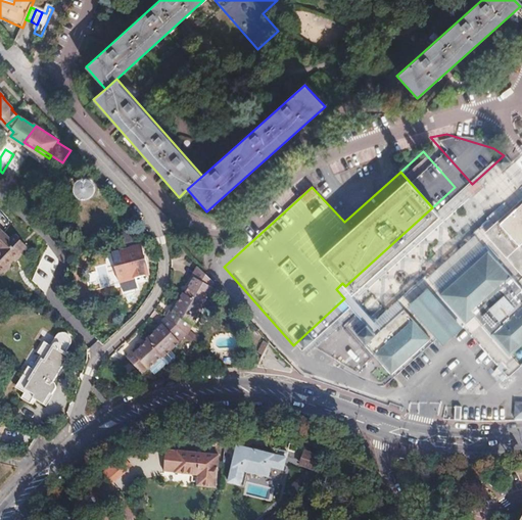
[(87,183),(84,183),(82,184),(80,186),(79,189),(79,191),(79,194),(81,196),(83,197),(85,198),(87,198),(90,197),(92,196),(93,194),(94,191),(94,188),(93,186),(91,184),(87,183)]
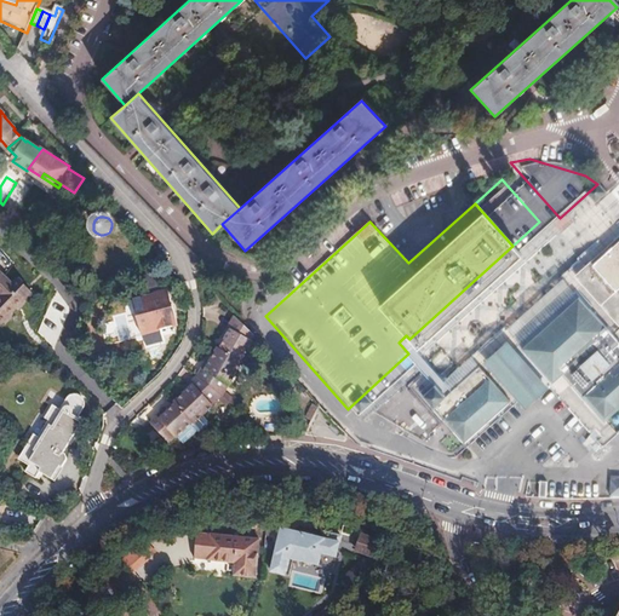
[(599,262),(574,285),(612,328),(618,321),(618,234),(594,257),(599,262)]
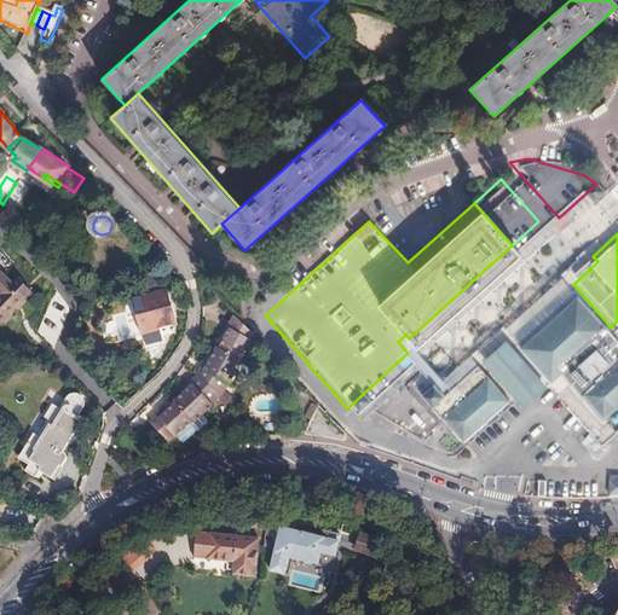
[(0,272),(0,294),(3,297),(0,300),(0,331),(34,294),(19,282),(15,286),(0,272)]
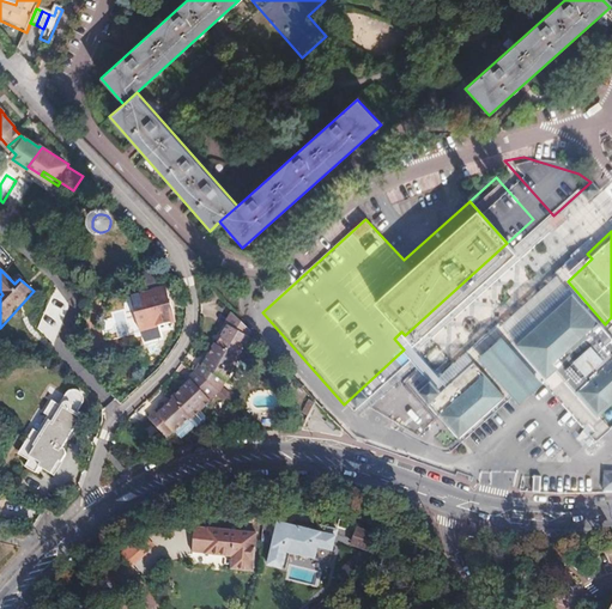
[(611,317),(605,324),(568,281),(504,340),(592,439),(611,420),(611,317)]
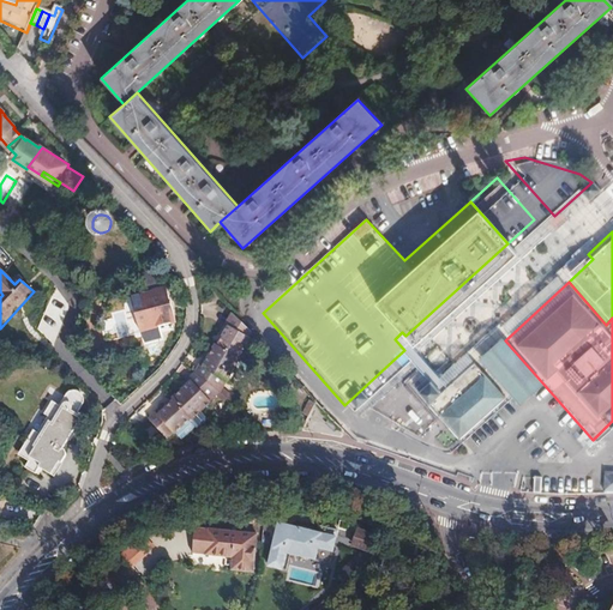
[(156,310),(128,319),(138,348),(166,339),(156,310)]
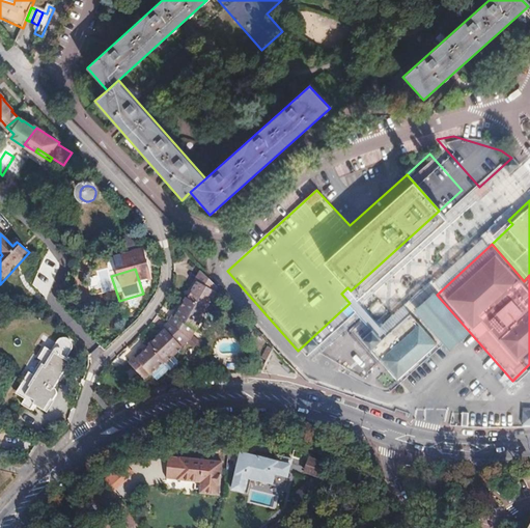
[(215,298),(219,292),(202,275),(195,287),(198,289),(188,305),(206,316),(216,299),(215,298)]
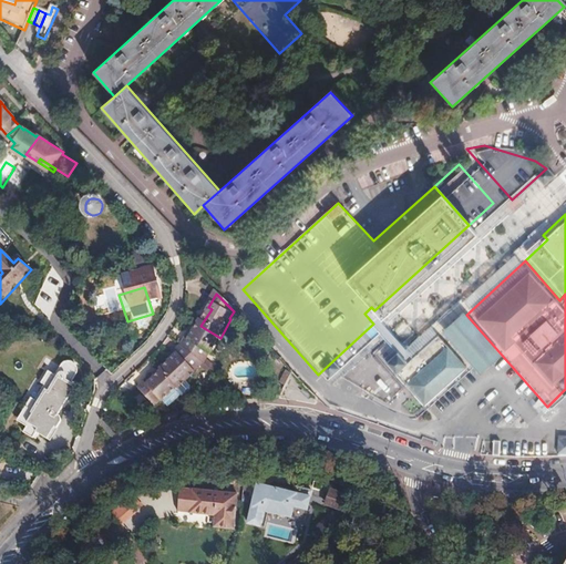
[(209,360),(222,338),(220,338),(201,326),(199,326),(186,346),(184,345),(181,350),(202,369),(208,359),(209,360)]
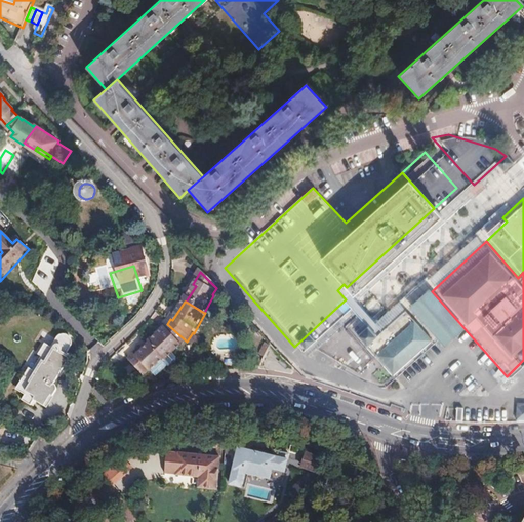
[(336,370),(368,386),(424,333),(397,303),(370,327),(361,318),(350,328),(334,310),(294,347),(305,359),(336,370)]
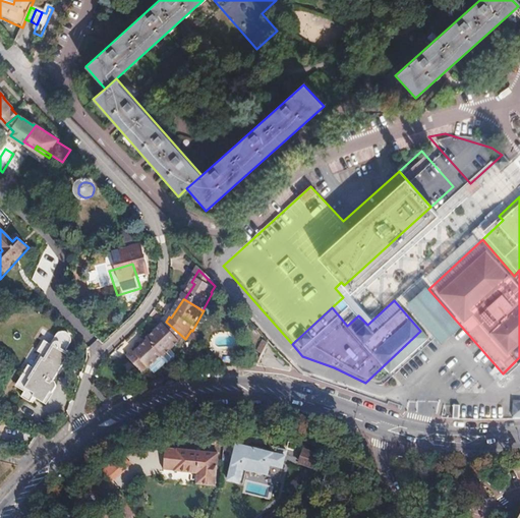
[(177,346),(185,339),(166,322),(159,328),(161,330),(146,345),(147,346),(161,362),(162,363),(178,348),(177,346)]
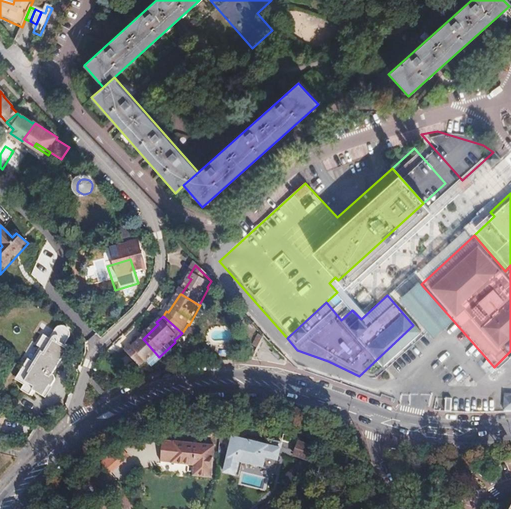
[(43,340),(17,384),(26,390),(23,394),(42,405),(56,381),(52,379),(68,350),(66,349),(70,341),(69,337),(66,333),(61,331),(55,332),(49,343),(43,340)]
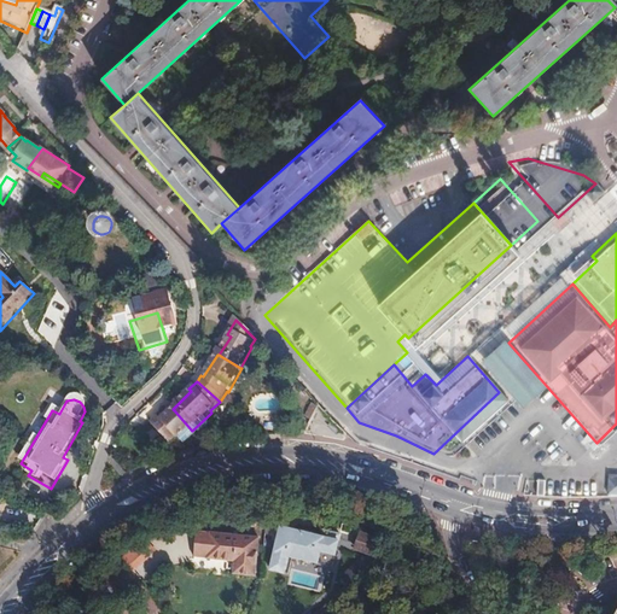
[(315,424),(321,410),(315,407),(308,420),(315,424)]
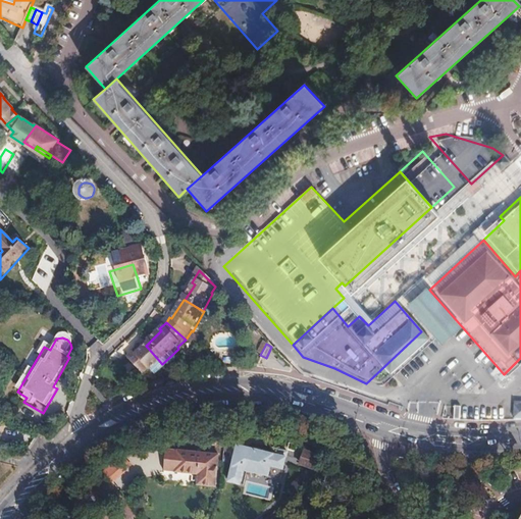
[(146,376),(161,363),(147,347),(133,361),(129,358),(125,363),(141,379),(145,375),(146,376)]
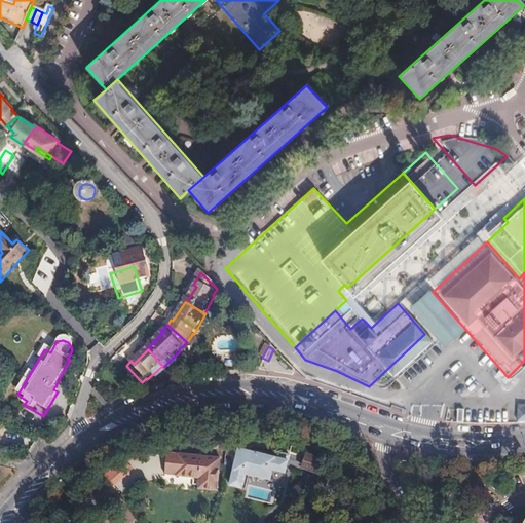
[(0,428),(0,441),(3,443),(8,445),(12,437),(0,428)]
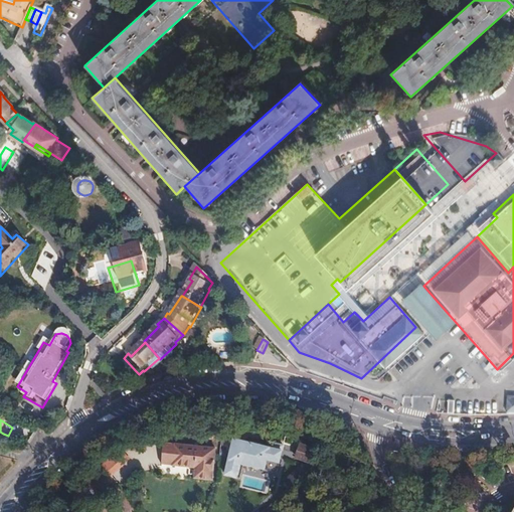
[(280,451),(240,442),(231,480),(242,483),(245,468),(271,474),(273,465),(286,468),(290,450),(280,447),(280,451)]
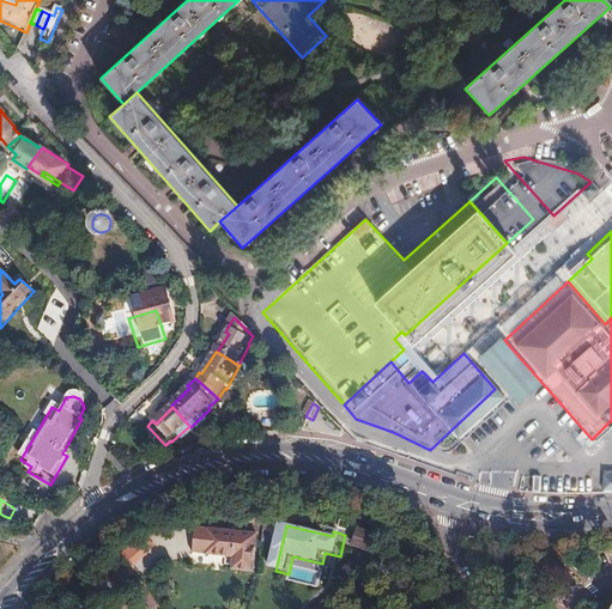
[(253,574),(256,537),(195,531),(194,543),(206,544),(206,558),(232,560),(231,573),(253,574)]
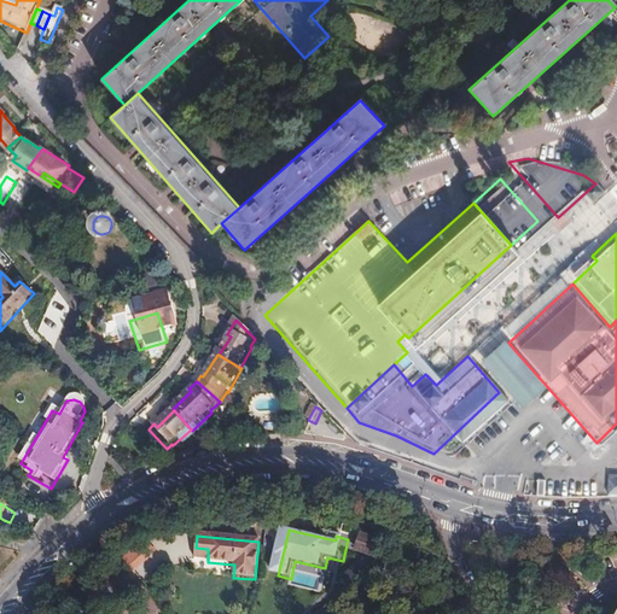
[(376,557),(379,548),(361,541),(359,550),(376,557)]
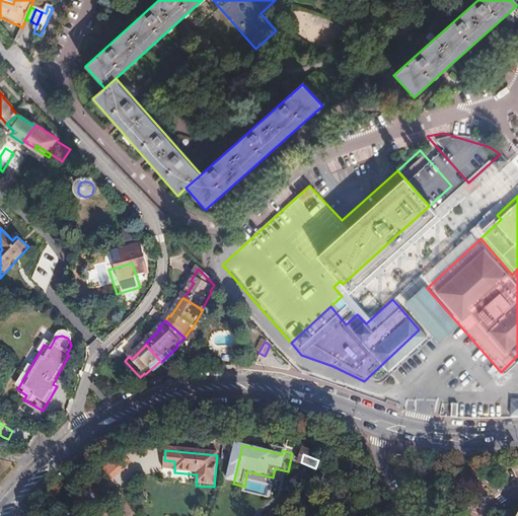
[(118,462),(105,472),(115,483),(127,472),(118,462)]
